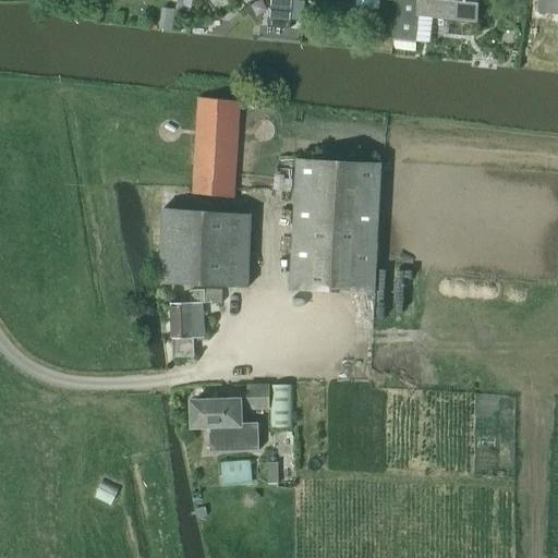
[(270,0),(268,27),(290,29),(291,21),(302,22),(304,2),(293,1),(292,0),(270,0)]
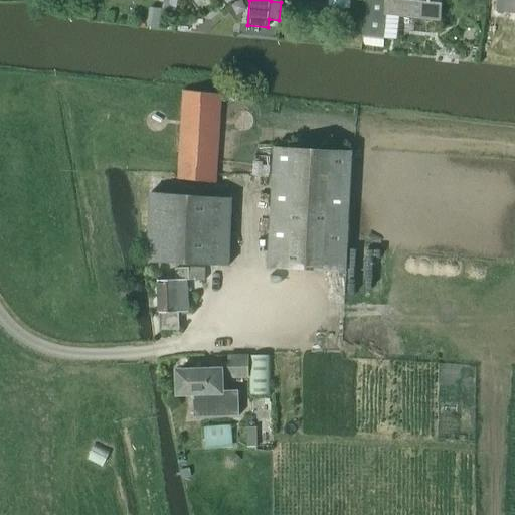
[(365,0),(361,37),(360,45),(381,48),(385,16),(438,22),(440,0),(365,0)]
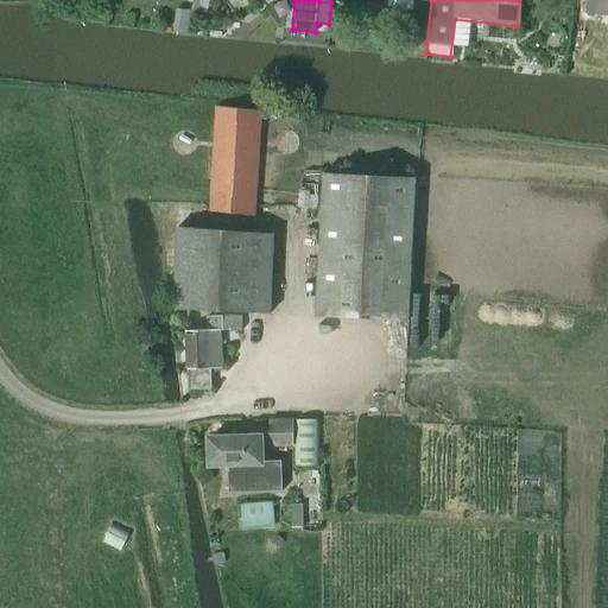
[(607,0),(586,0),(586,10),(593,11),(591,16),(607,17),(607,0)]
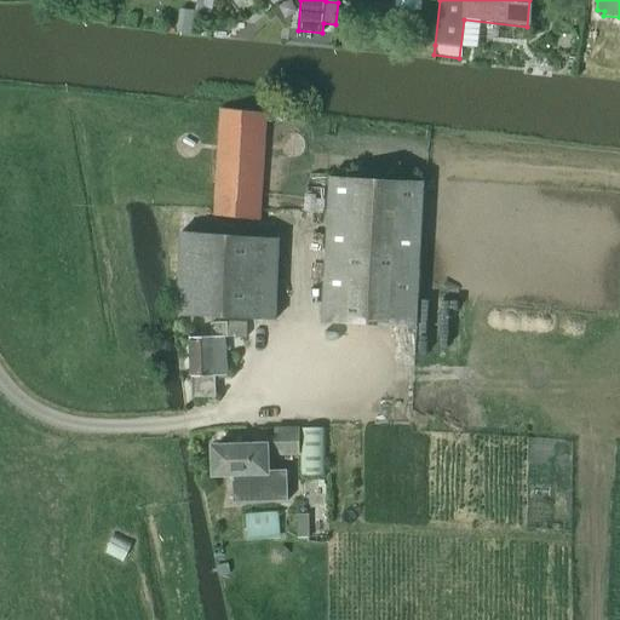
[(212,28),(212,36),(225,39),(227,30),(212,28)]
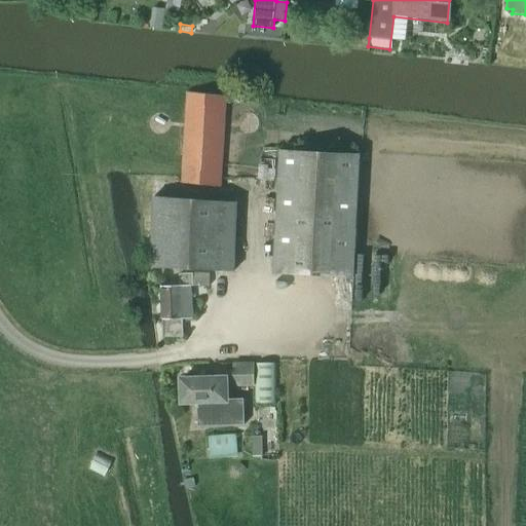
[(180,185),(220,187),(226,96),(186,94),(180,185)]
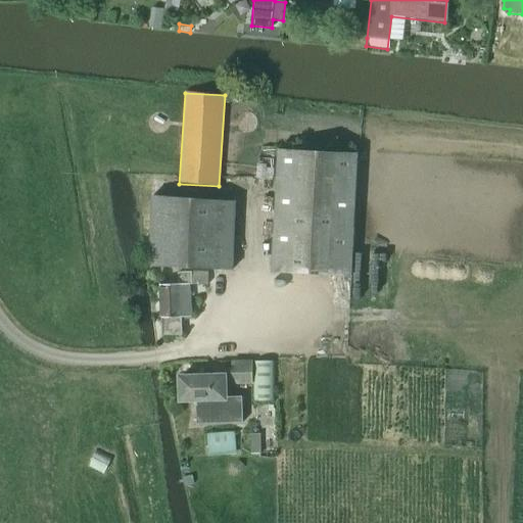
[(349,278),(357,153),(278,149),(271,273),(349,278)]
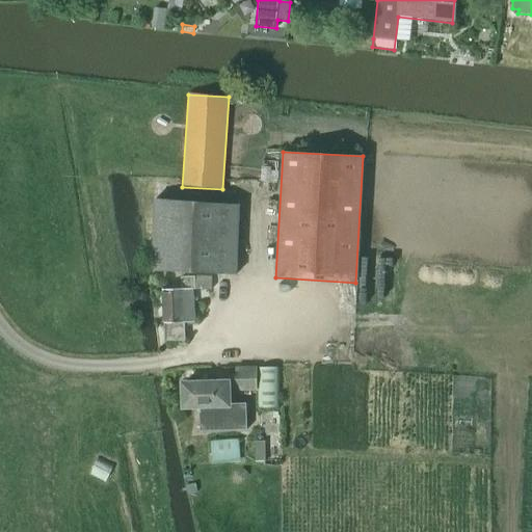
[(151,271),(235,275),(239,205),(156,200),(151,271)]
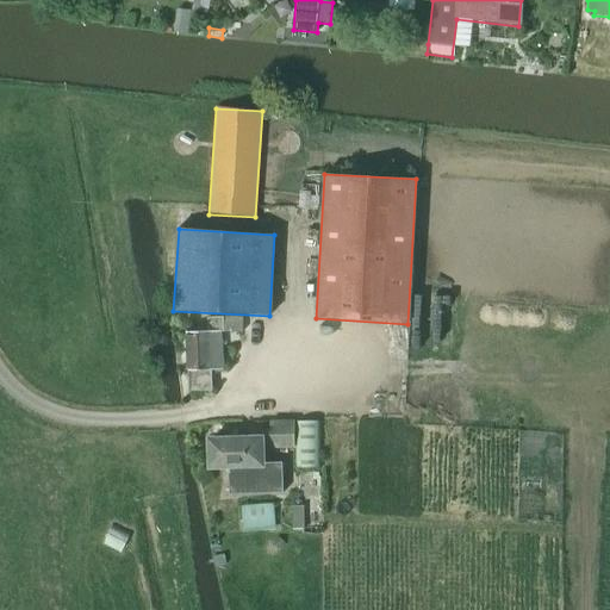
[(222,331),(207,331),(185,332),(188,393),(211,392),(210,372),(222,371),(219,332),(241,334),(242,319),(223,318),(222,331)]
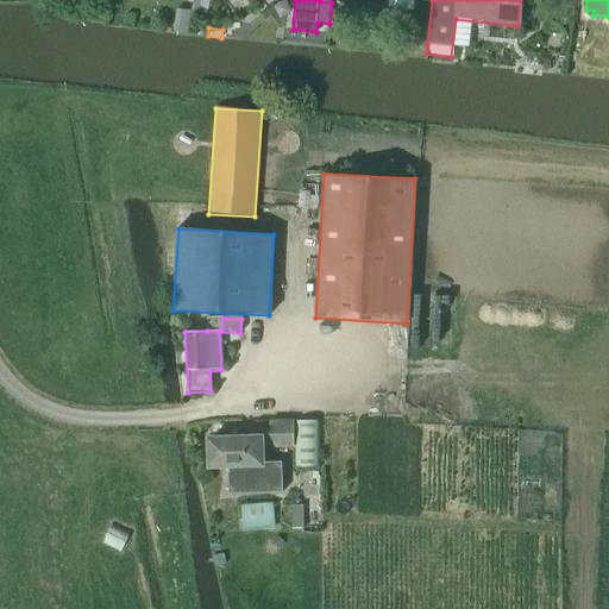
[(221,331),(223,318),(207,318),(207,331),(221,331)]
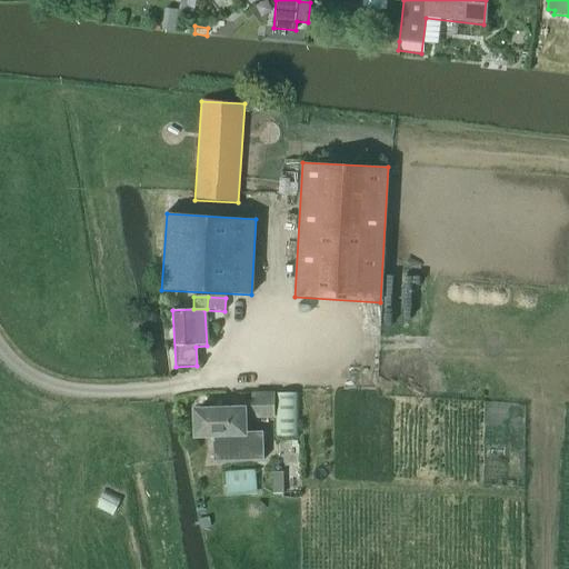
[(251,393),(252,419),(275,419),(275,393),(251,393)]
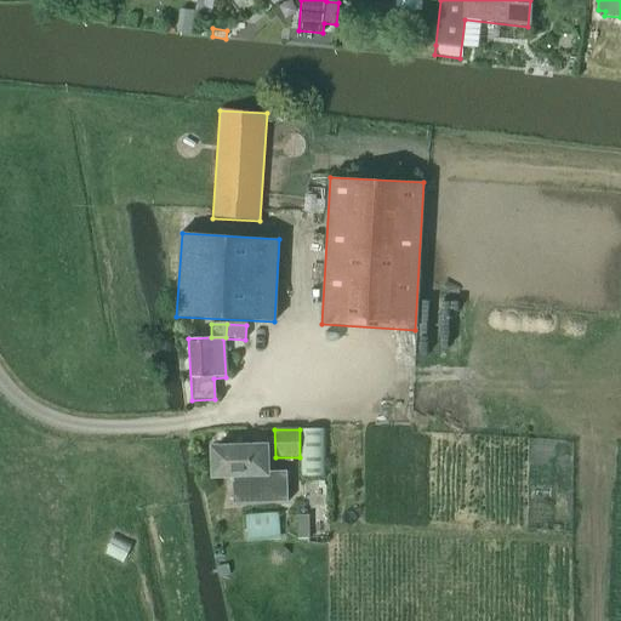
[(233,503),(289,502),(288,471),(266,472),(266,446),(212,448),(214,476),(234,474),(234,482),(233,482),(233,503)]
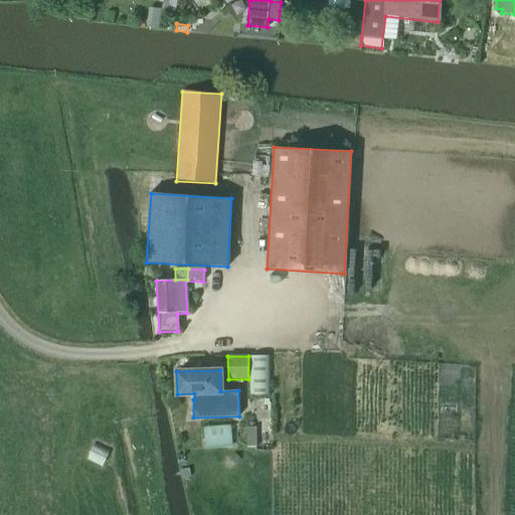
[(203,427),(205,450),(233,448),(230,426),(203,427)]
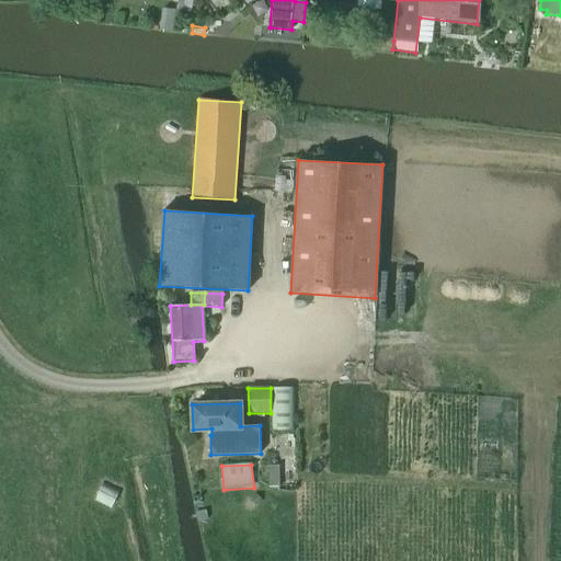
[(256,493),(250,499),(256,506),(262,501),(256,493)]
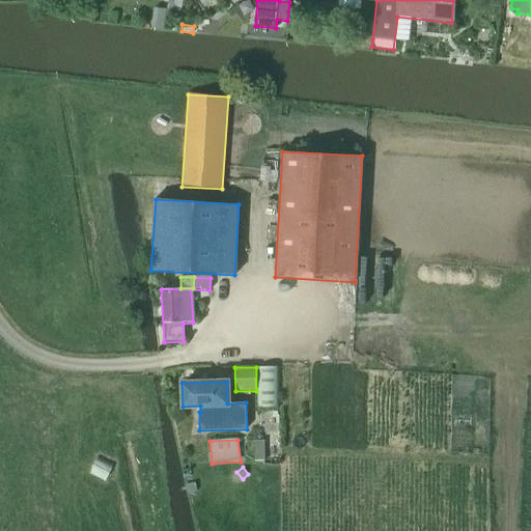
[(195,483),(186,485),(187,493),(197,491),(195,483)]
